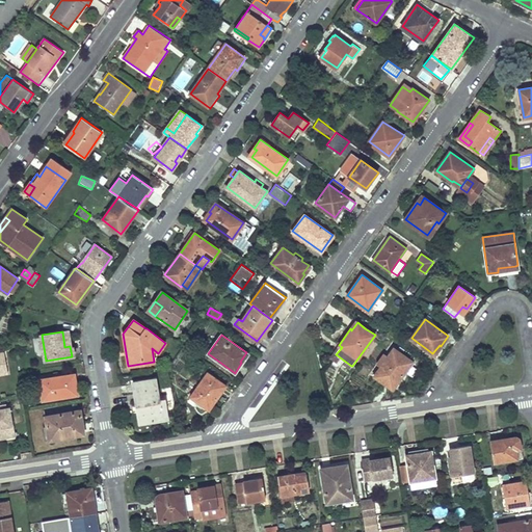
[(339,345),(330,357),(342,366),(343,364),(349,368),(351,366),(336,354),(342,347),(339,345)]
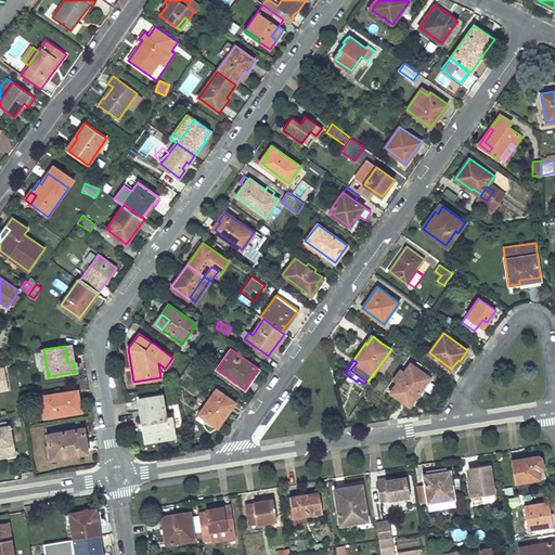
[(398,382),(390,391),(410,405),(421,390),(423,392),(431,378),(411,363),(404,372),(398,382)]
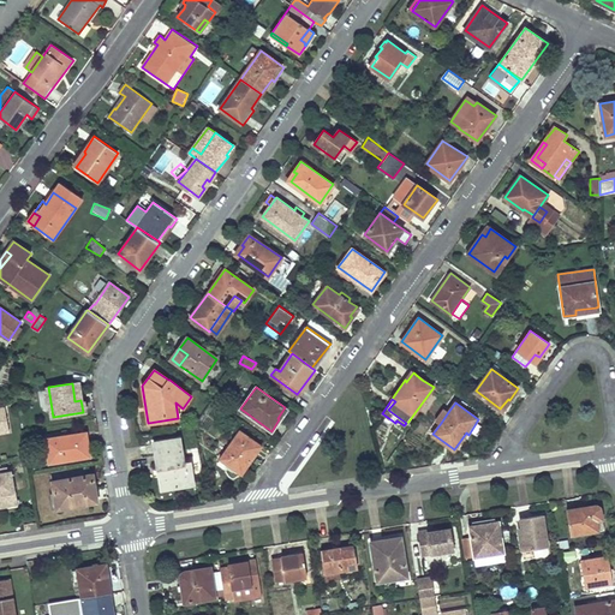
[(285,407),(278,418),(279,419),(287,408),(285,407)]
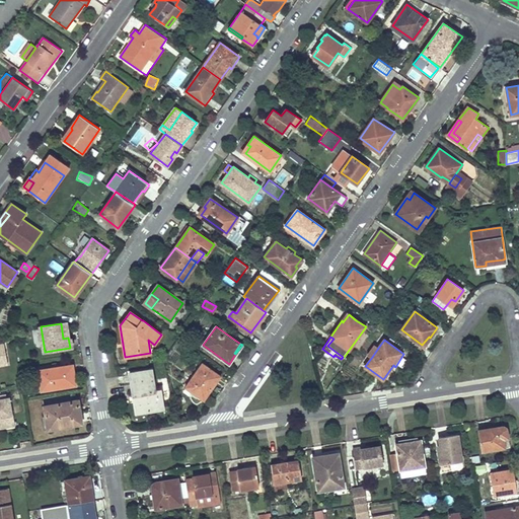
[(375,345),(368,354),(372,357),(378,348),(375,345)]
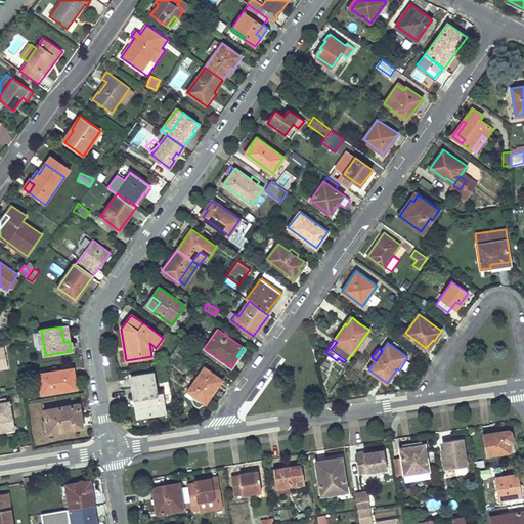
[(204,366),(187,391),(205,403),(222,380),(204,366)]
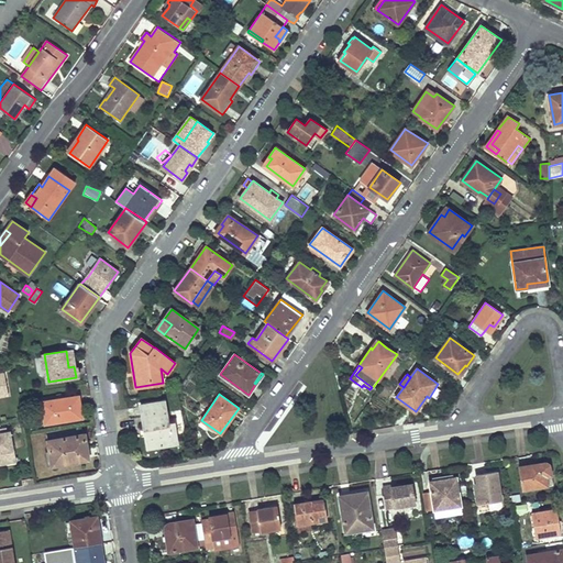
[(78,396),(42,401),(45,423),(81,418),(78,396)]
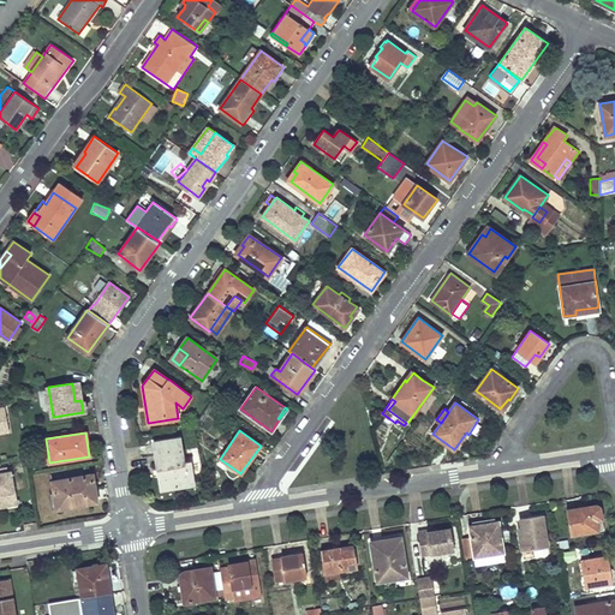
[(154,442),(157,467),(166,466),(168,488),(195,484),(191,461),(184,463),(180,439),(154,442)]
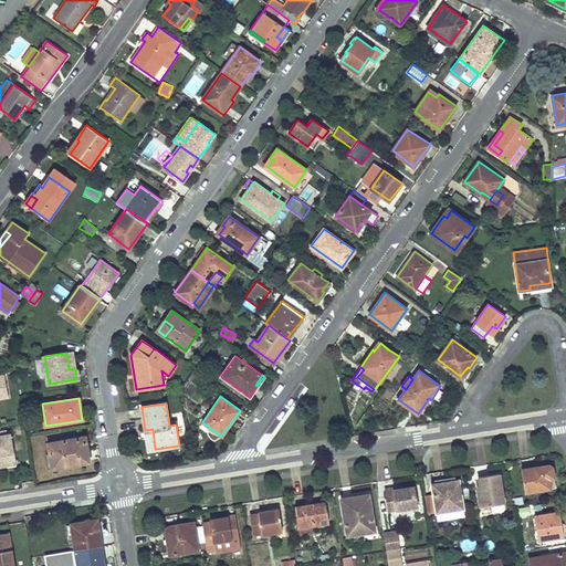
[(153,429),(145,430),(148,450),(155,449),(153,429)]
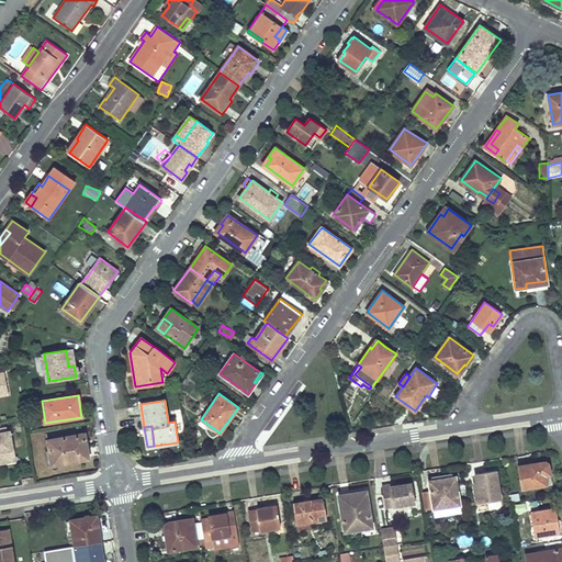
[(11,430),(0,431),(0,463),(17,461),(11,430)]
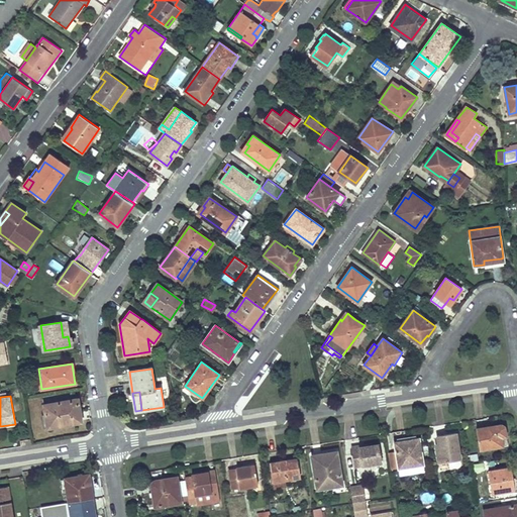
[(73,400),(53,403),(56,426),(81,422),(80,410),(74,410),(73,400)]
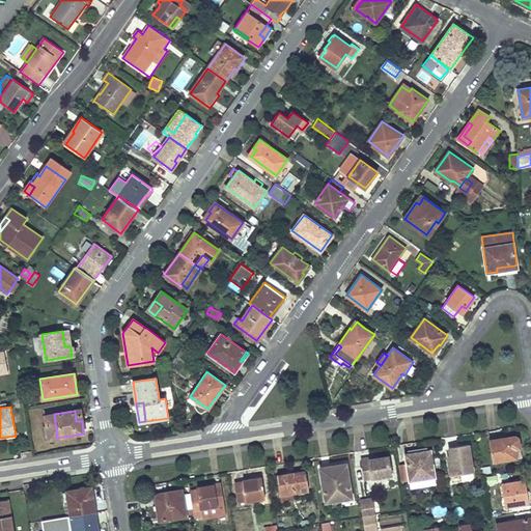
[(46,415),(49,439),(57,438),(54,414),(46,415)]
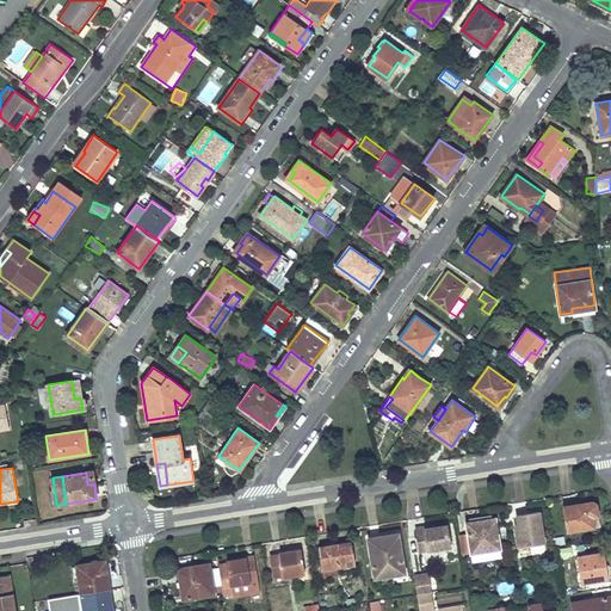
[(593,503),(563,506),(567,531),(594,526),(592,517),(598,516),(597,505),(596,503),(593,503)]
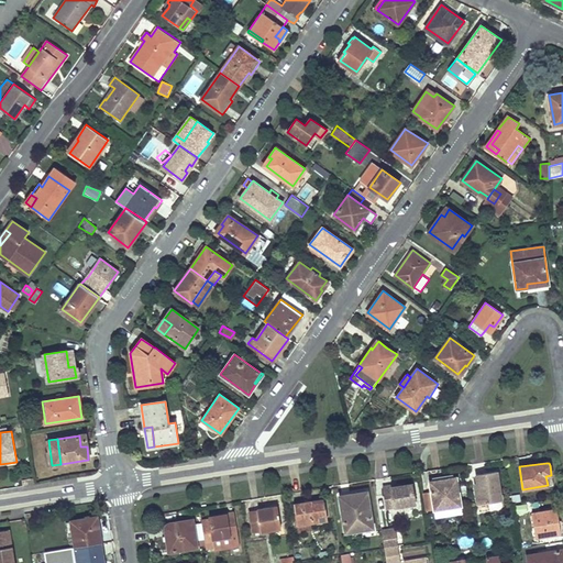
[(497,471),(476,474),(478,492),(476,492),(479,511),(489,510),(488,501),(501,500),(497,471)]
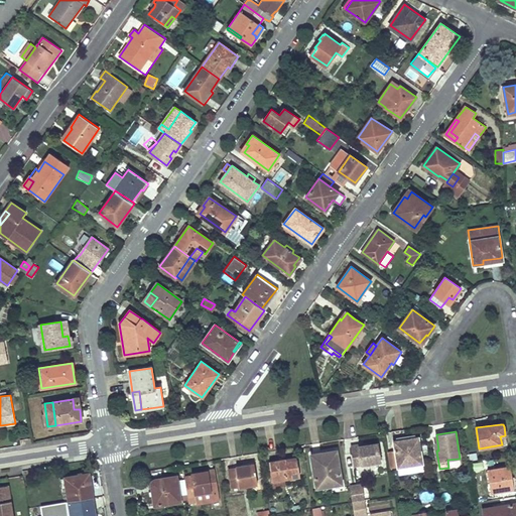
[(418,437),(394,440),(395,448),(387,449),(390,468),(422,464),(418,437)]
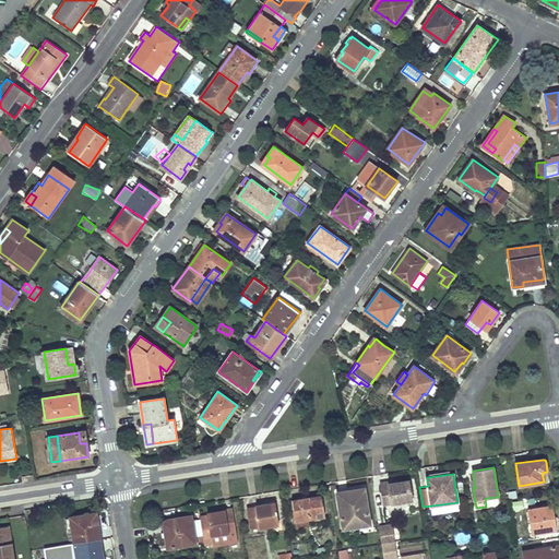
[(389,484),(381,485),(384,504),(413,500),(411,480),(395,483),(396,485),(390,486),(389,484)]
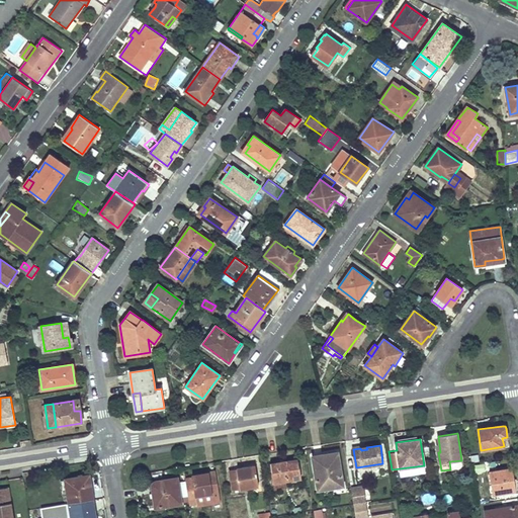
[(324,455),(313,456),(319,489),(343,486),(338,456),(325,458),(324,455)]
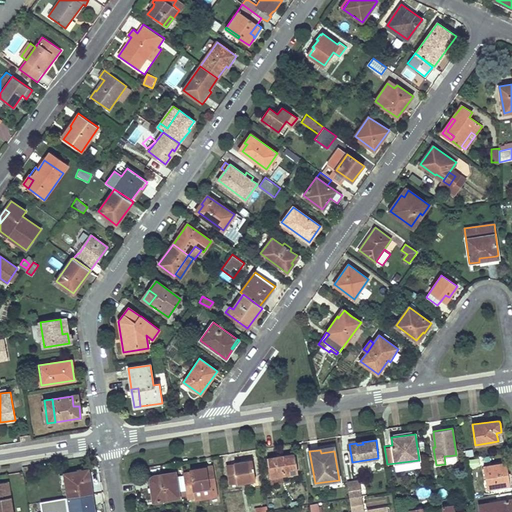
[(267,458),(271,477),(298,474),(295,457),(285,458),(285,455),(267,458)]
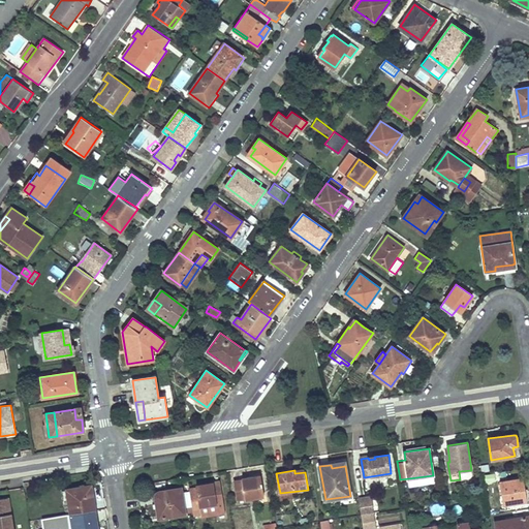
[(243,480),(236,481),(238,500),(265,497),(260,475),(242,478),(243,480)]
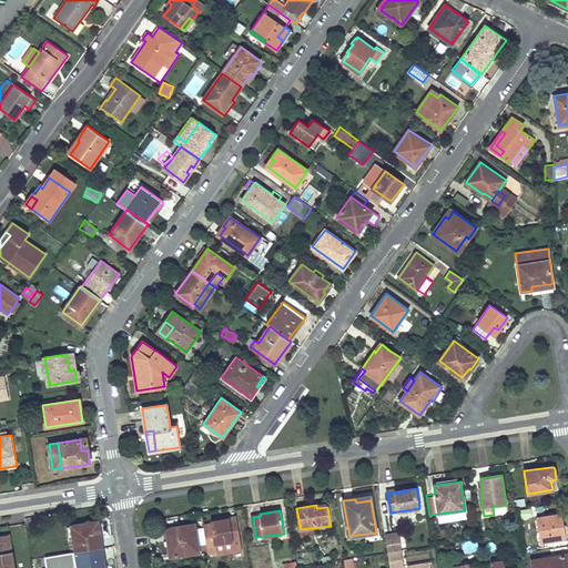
[(561,513),(537,517),(540,543),(566,538),(561,513)]
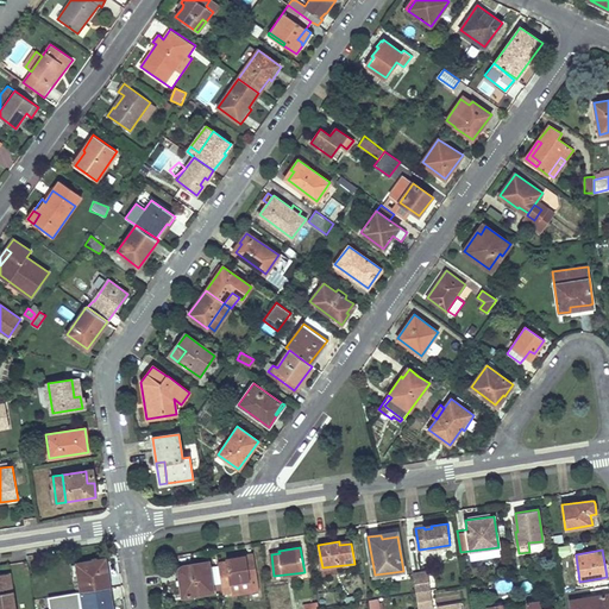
[(236,558),(226,559),(230,583),(249,579),(249,583),(258,582),(255,566),(248,567),(246,559),(237,562),(236,558)]
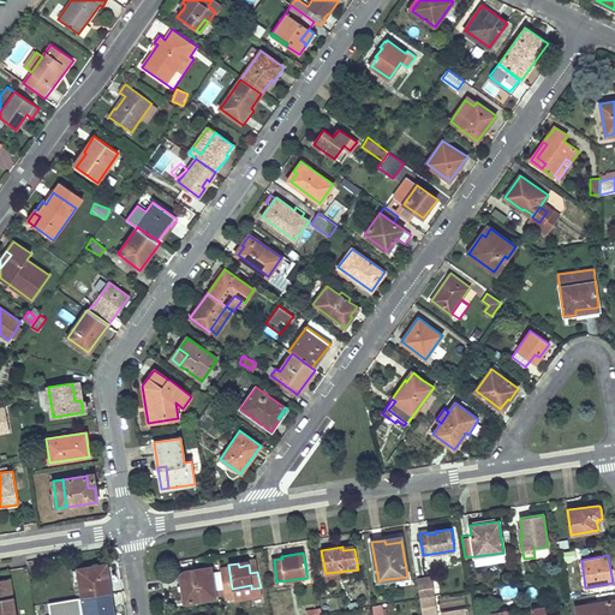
[(106,565),(77,569),(79,587),(82,597),(84,597),(108,593),(111,592),(112,592),(106,565)]
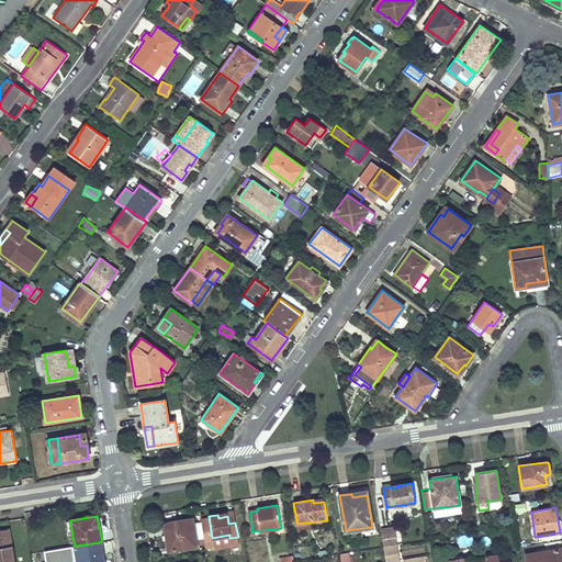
[(165,528),(168,550),(197,546),(193,518),(169,523),(166,525),(165,528)]
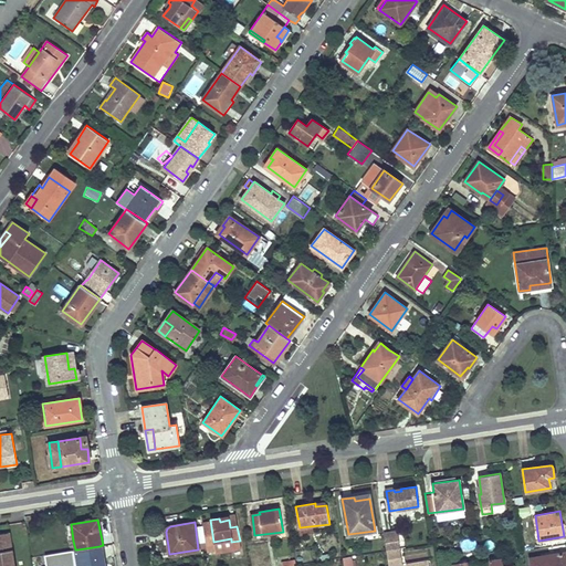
[(384,534),(386,551),(399,548),(400,548),(397,532),(384,534)]
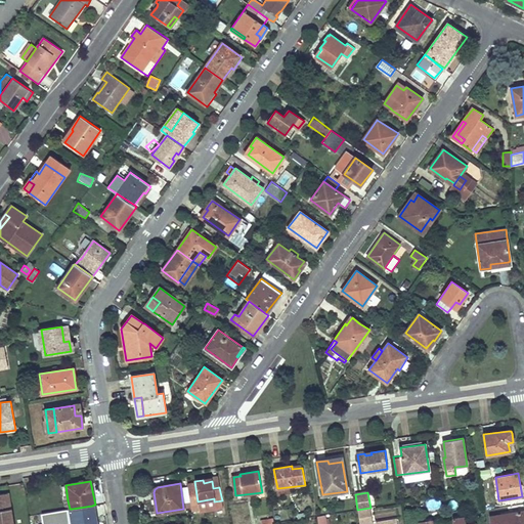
[(0,523),(13,523),(9,493),(0,493),(0,523)]
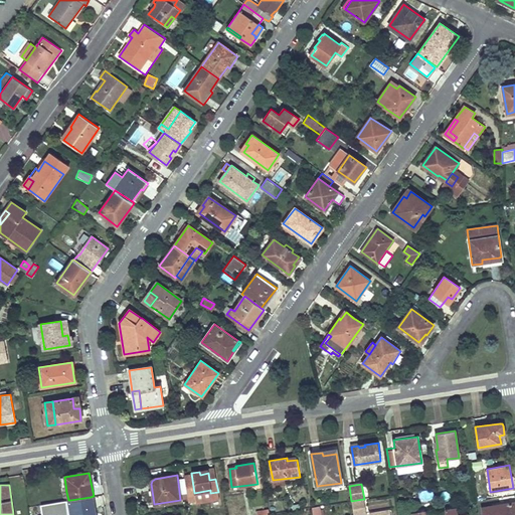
[(72,513),(72,514),(95,514),(94,507),(93,507),(91,497),(70,500),(70,501),(72,513)]
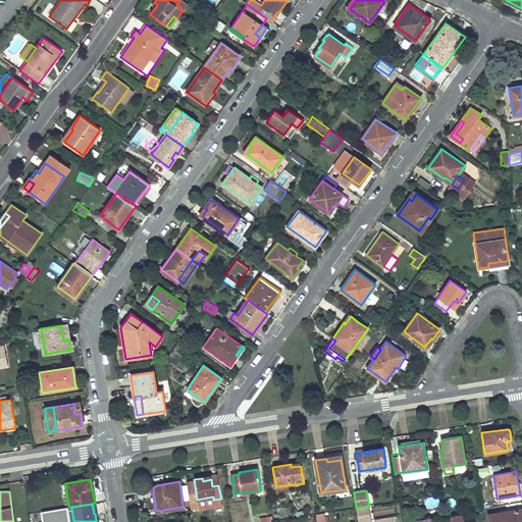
[(371,521),(368,506),(356,508),(358,521),(371,521)]
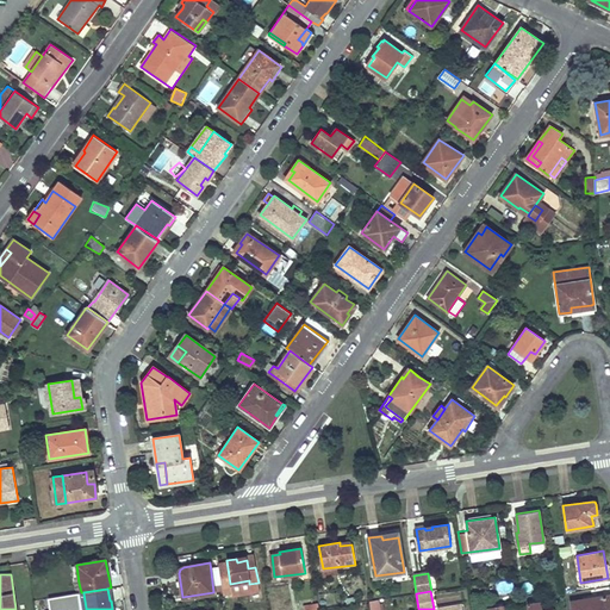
[(609,609),(609,598),(609,596),(572,602),(572,609),(609,609)]
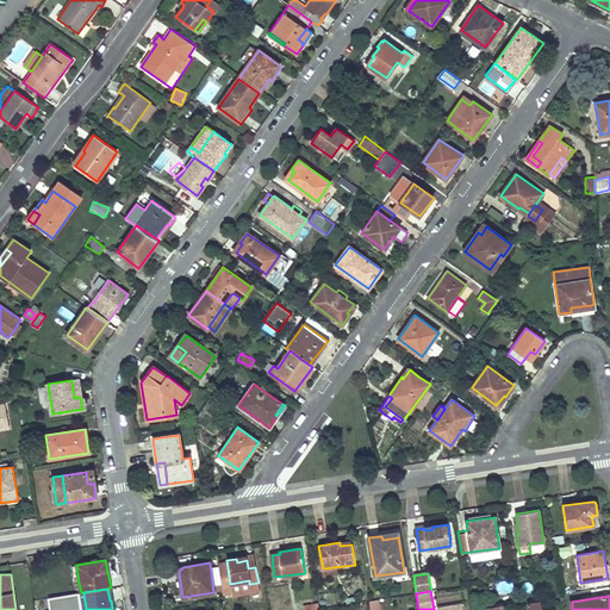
[(379,609),(378,599),(369,601),(369,609),(379,609)]
